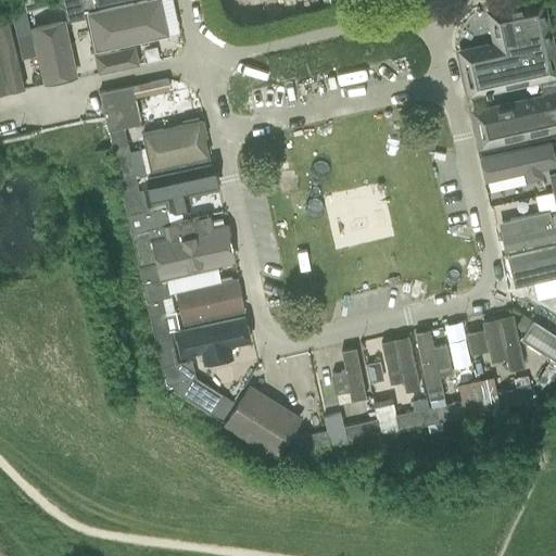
[(0,5),(0,21),(11,19),(15,36),(29,33),(24,12),(22,0),(0,5)]
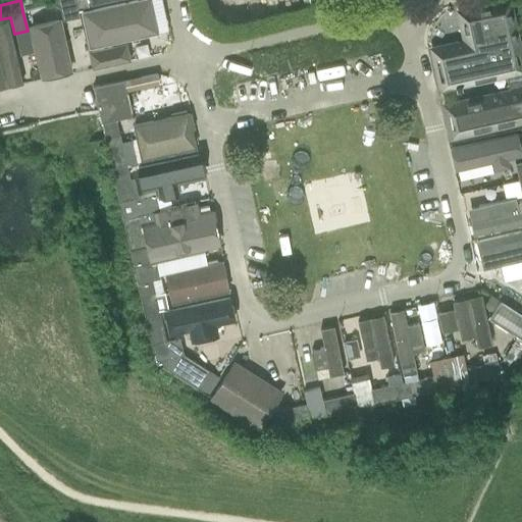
[(60,8),(63,19),(79,15),(77,11),(73,0),(21,0),(20,0),(22,11),(54,4),(60,8)]
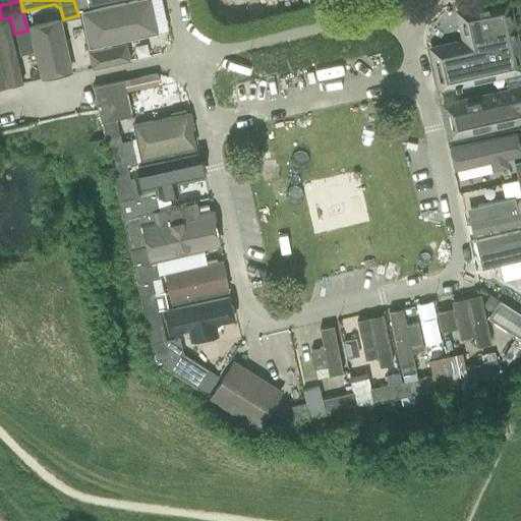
[(73,0),(77,11),(81,10),(80,9),(88,7),(85,0),(73,0)]
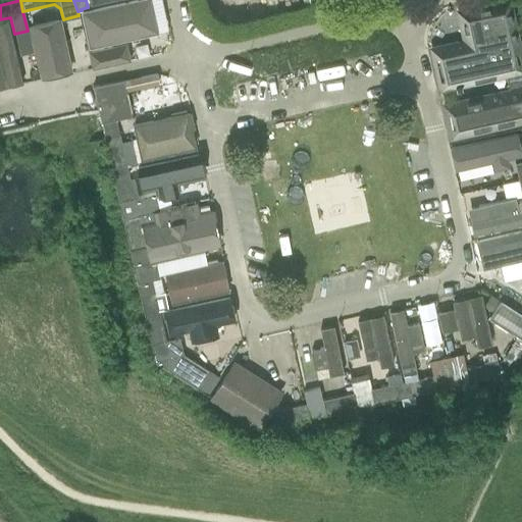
[(151,0),(122,0),(83,10),(91,44),(158,28),(151,0)]
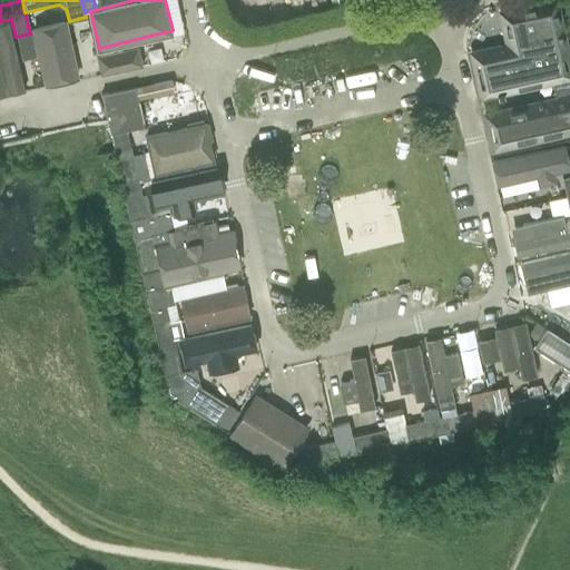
[(507,45),(470,53),(480,98),(495,95),(497,97),(503,95),(502,92),(551,81),(569,77),(569,71),(561,33),(554,0),(499,12),(507,45)]
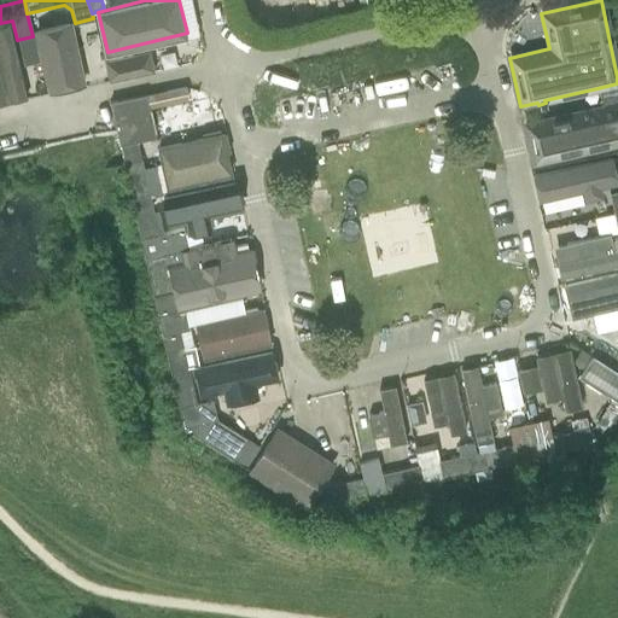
[(71,19),(35,28),(48,89),(86,82),(71,19)]
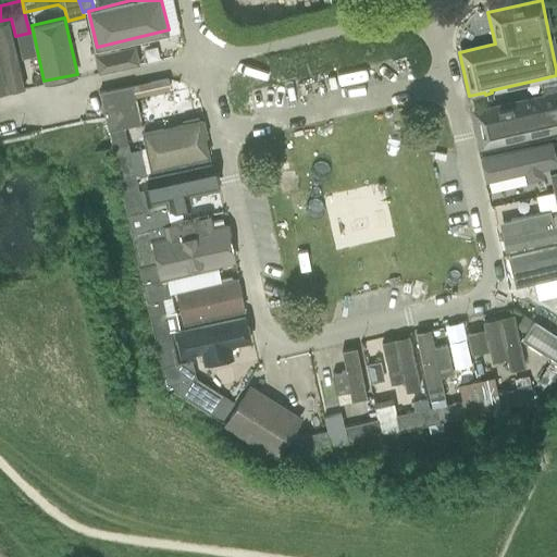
[(8,22),(0,23),(0,93),(23,87),(8,22)]
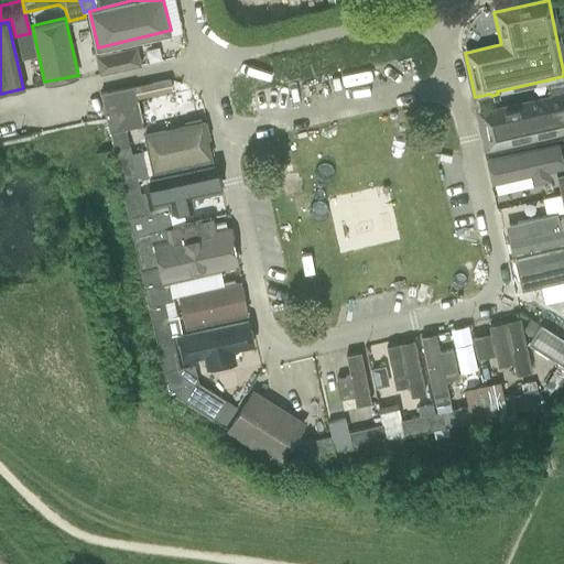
[(94,55),(98,75),(123,69),(119,50),(94,55)]
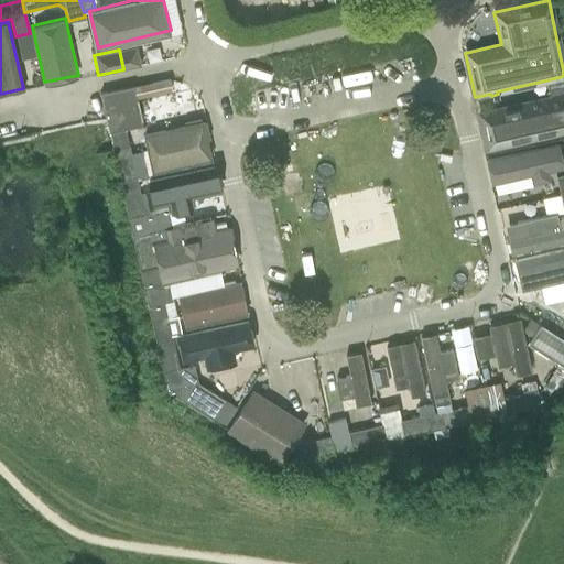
[(550,98),(478,114),(487,149),(563,130),(563,76),(545,80),(550,98)]
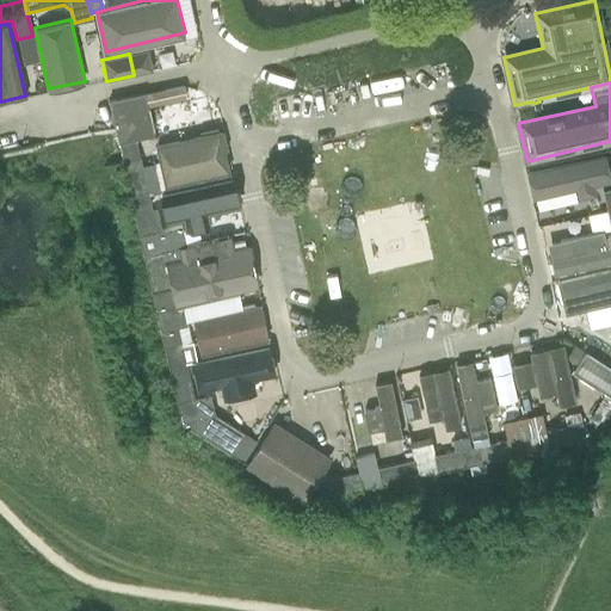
[(185,98),(183,87),(116,102),(116,99),(107,102),(115,133),(117,144),(135,140),(153,136),(147,106),(185,98)]
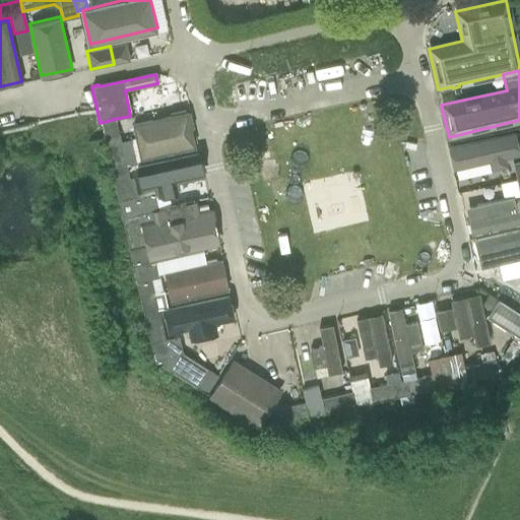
[(176,92),(174,84),(127,95),(131,116),(174,107),(171,93),(176,92)]
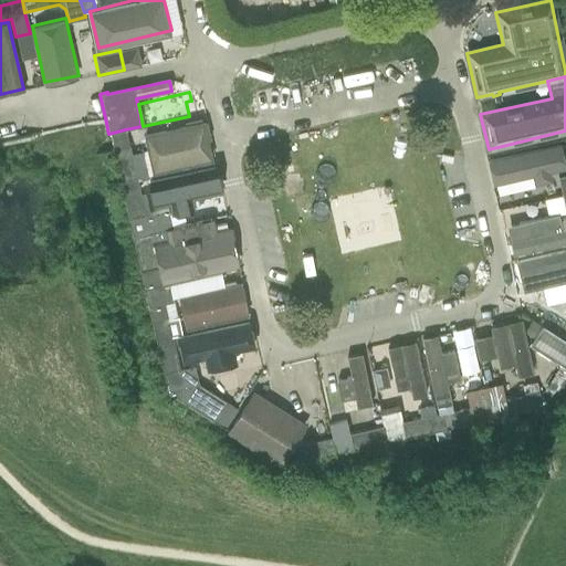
[(202,125),(142,137),(150,178),(212,165),(202,125)]
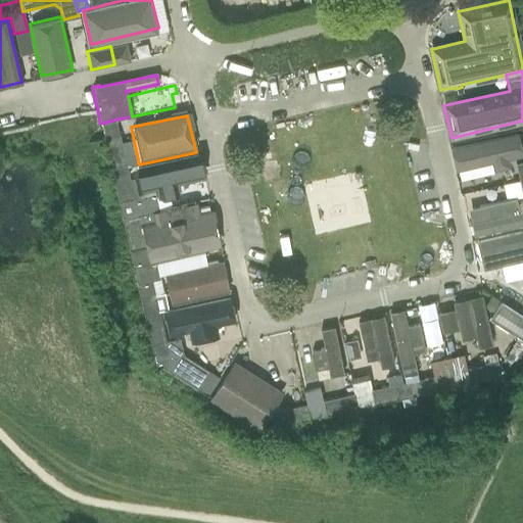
[(115,120),(100,124),(101,124),(111,171),(127,168),(115,120)]
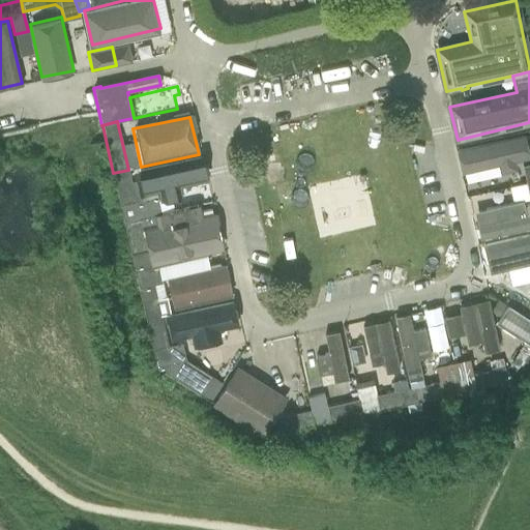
[(511,143),(459,154),(461,170),(516,157),(511,143)]
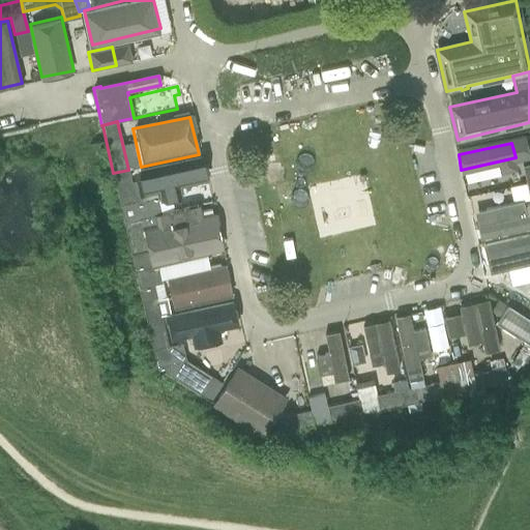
[(201,158),(138,172),(143,198),(206,184),(201,158)]
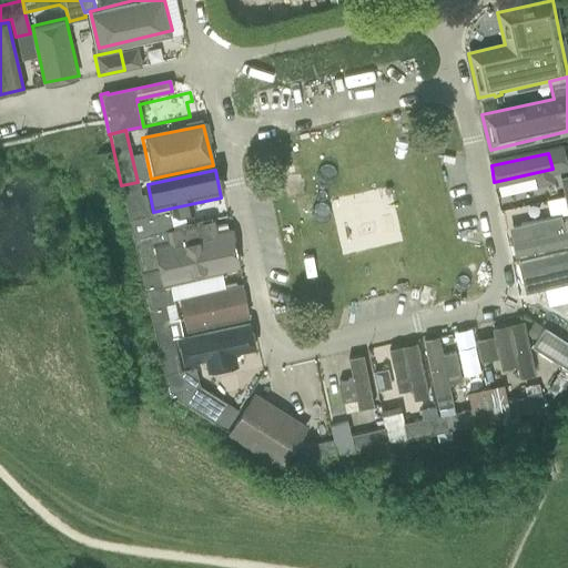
[(121,185),(132,237),(149,234),(172,229),(168,210),(144,215),(138,182),(121,185)]
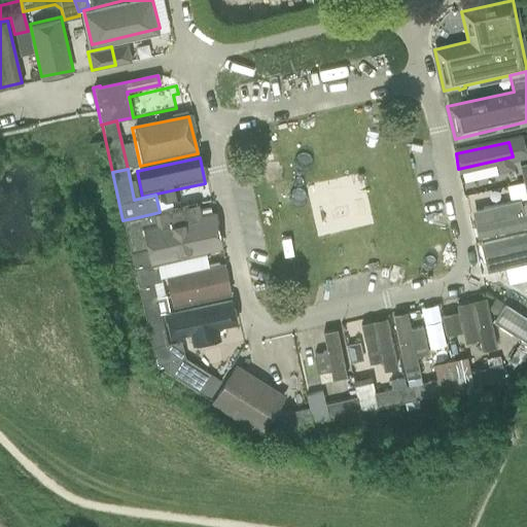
[(485,221),(476,223),(479,238),(526,226),(526,212),(522,213),(519,200),(482,208),(485,221)]
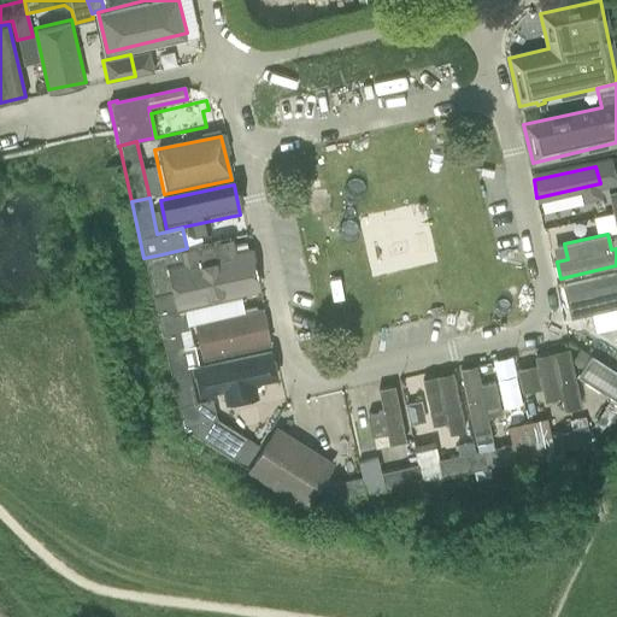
[(260,288),(252,256),(235,259),(231,245),(182,256),(186,270),(170,274),(178,306),(260,288)]
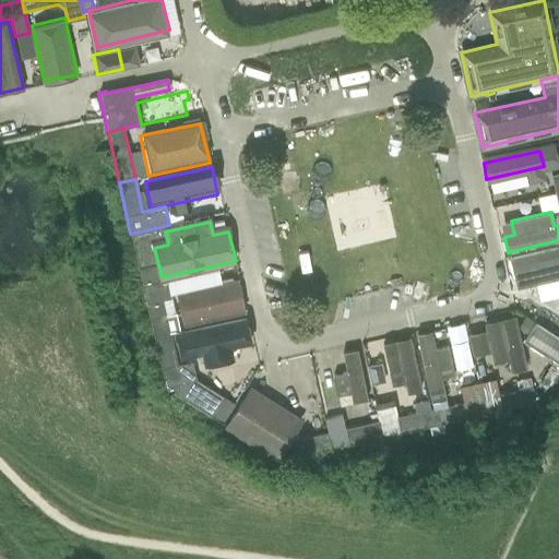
[(141,282),(141,284),(158,281),(146,230),(130,234),(141,282)]
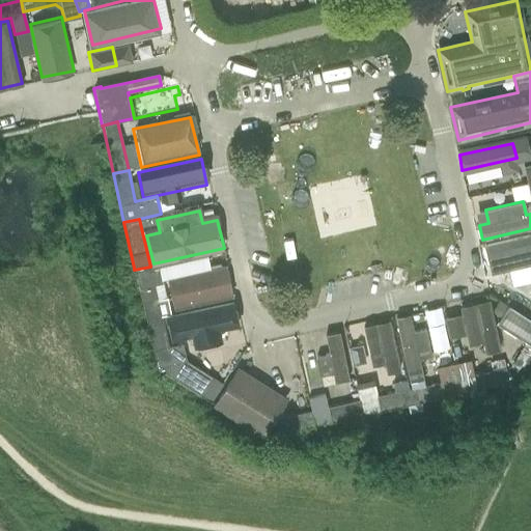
[(530,234),(484,245),(491,272),(528,264),(530,262),(530,234)]
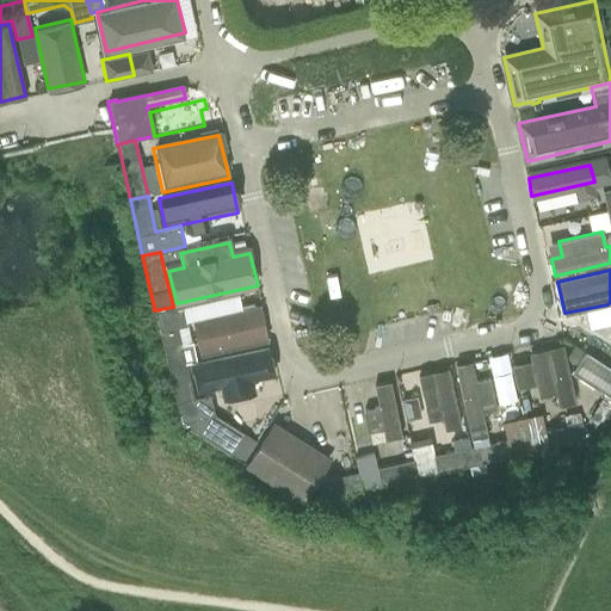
[(154,310),(167,368),(185,363),(195,362),(191,347),(181,350),(177,327),(185,326),(180,306),(173,307),(154,310)]
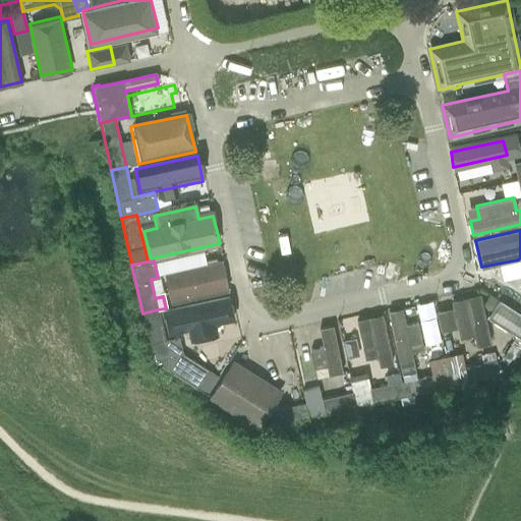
[(162,281),(169,309),(228,295),(221,267),(162,281)]
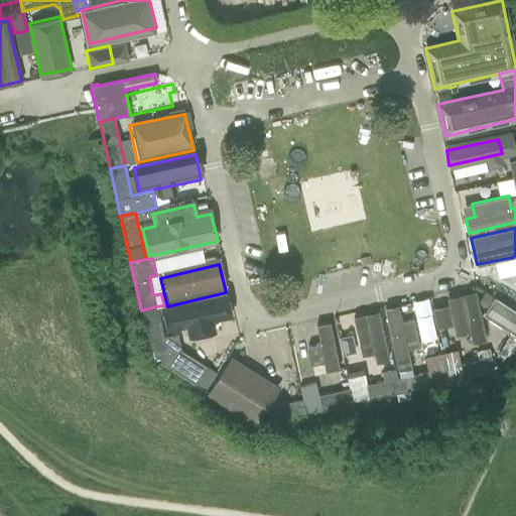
[(486,346),(476,295),(447,301),(456,340),(469,338),(472,349),(486,346)]
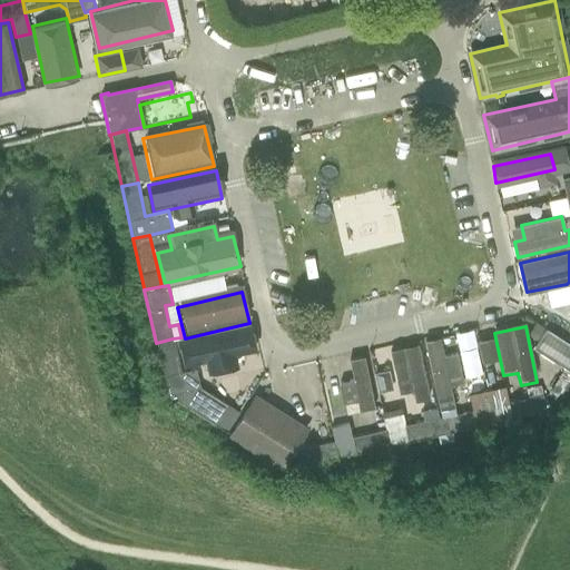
[(256,354),(251,328),(182,344),(187,370),(207,365),(209,377),(238,371),(236,359),(256,354)]
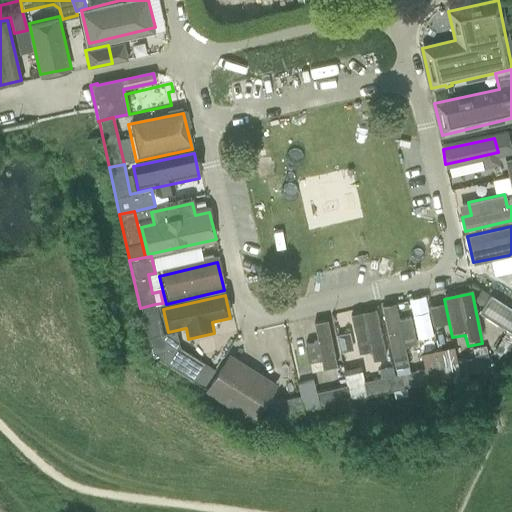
[(511,309),(489,295),(478,312),(507,331),(494,351),(500,355),(511,335),(511,309)]
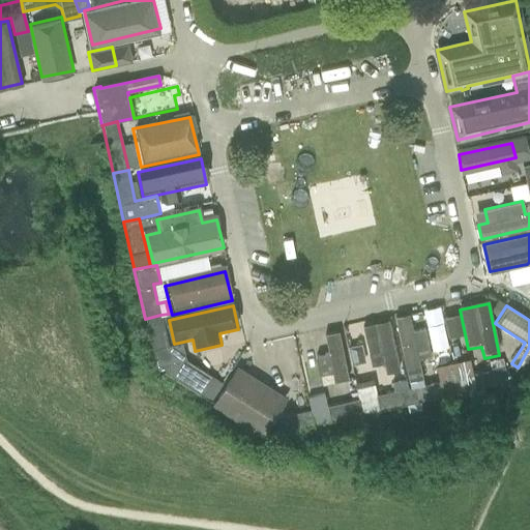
[(160,315),(145,319),(156,367),(187,387),(199,394),(210,376),(185,360),(182,346),(179,344),(168,347),(160,315)]
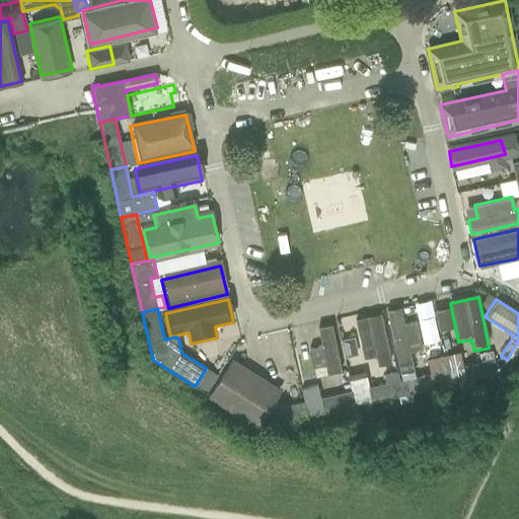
[(404,325),(401,311),(388,314),(400,373),(414,370),(411,354),(423,352),(417,322),(404,325)]
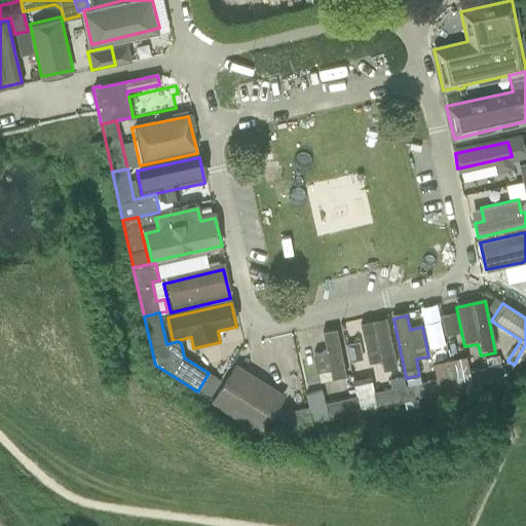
[(399,371),(388,321),(362,327),(371,366),(384,363),(386,374),(399,371)]
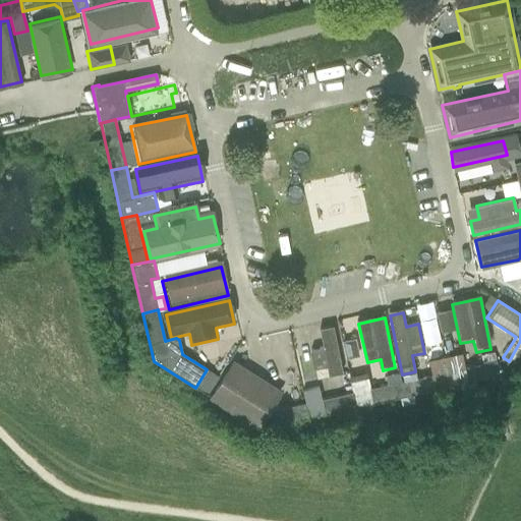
[(316,333),(328,382),(346,378),(335,329),(316,333)]
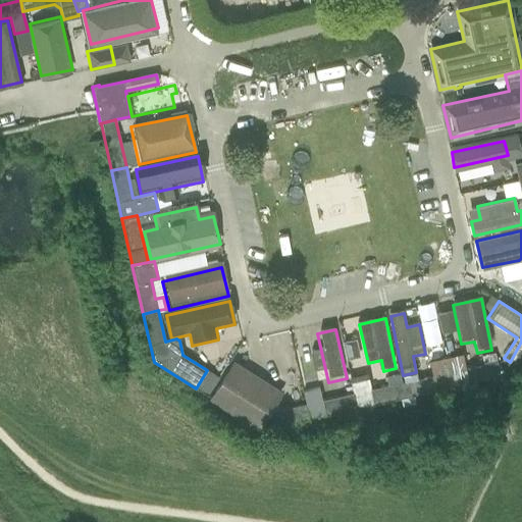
[(499,376),(494,362),(465,368),(462,356),(446,360),(452,387),(499,376)]
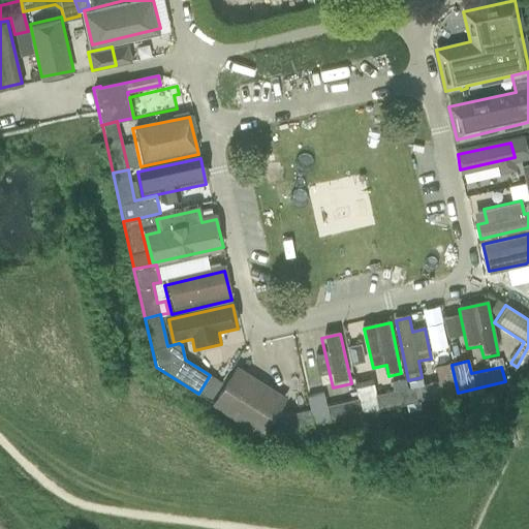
[(437,380),(406,387),(409,403),(411,402),(412,402),(458,393),(452,365),(445,366),(435,368),(437,380)]
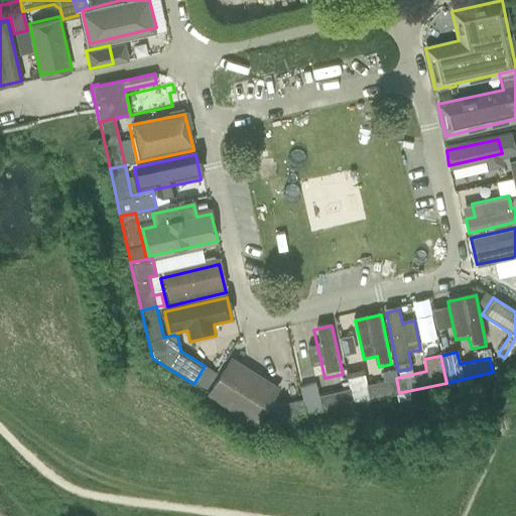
[(230,359),(208,393),(255,422),(276,389),(230,359)]
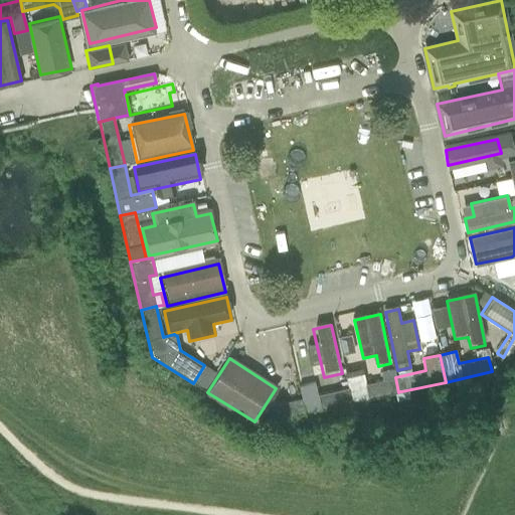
[(346,376),(345,376),(348,388),(351,403),(353,402),(368,399),(398,392),(395,377),(393,369),(381,372),(383,380),(365,384),(362,372),(346,376)]
